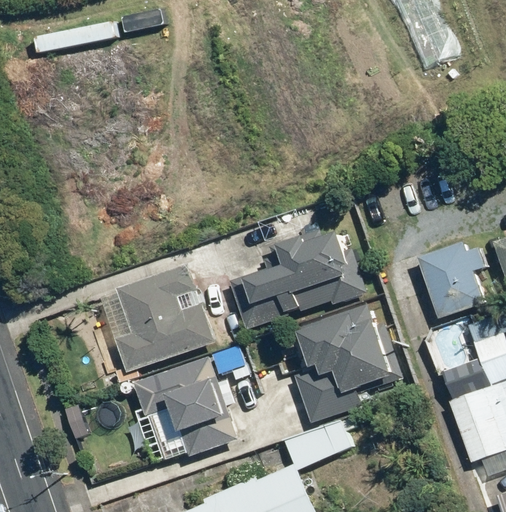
[(361,294),(342,232),(275,253),(281,272),(230,287),(239,315),(292,298),(297,314),(361,294)]
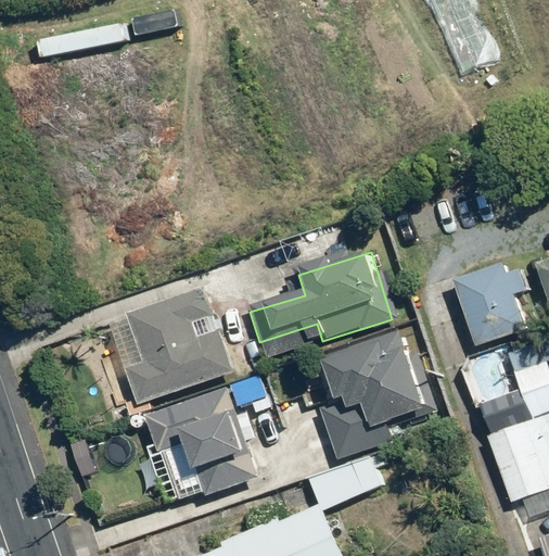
[(548,258),(537,263),(548,300),(548,258)]
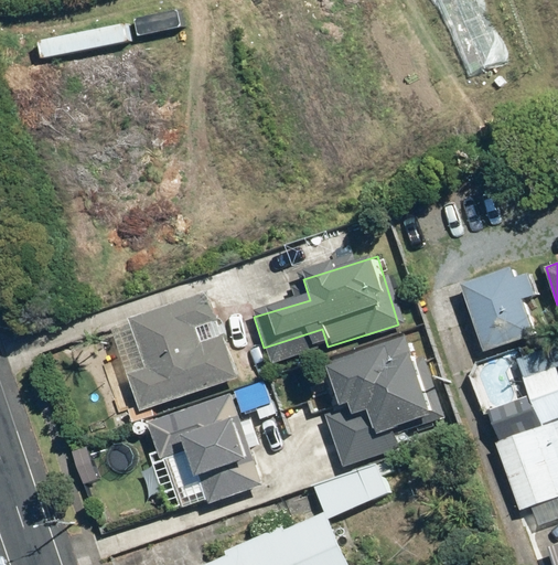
[(514,278),(510,266),(459,284),(482,351),(534,333),(523,299),(535,295),(528,274),(514,278)]
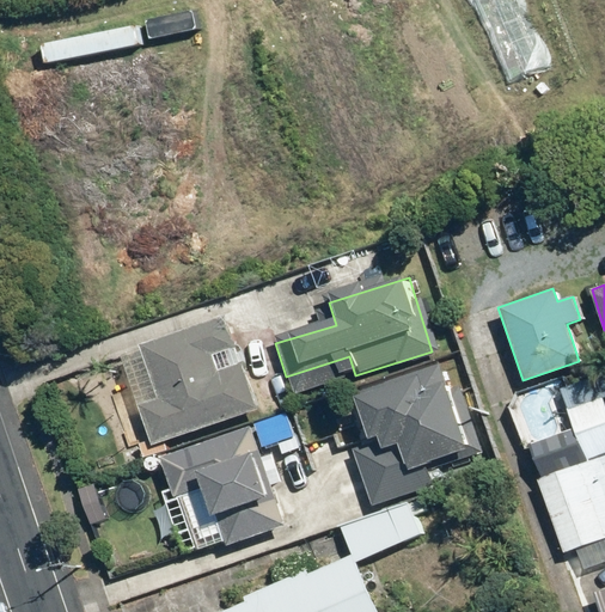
[(224,314),(139,344),(158,399),(138,405),(152,445),(256,410),(224,314)]
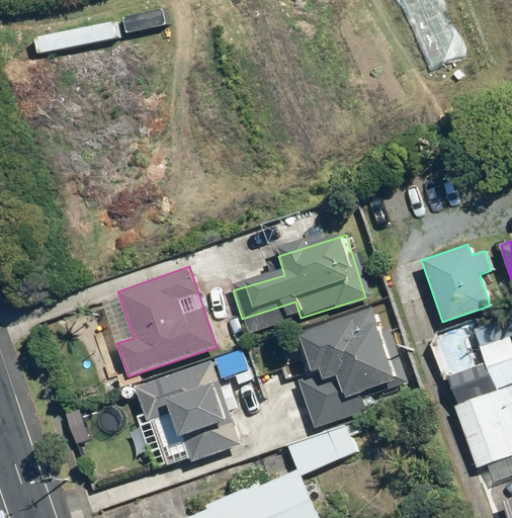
[(392,387),(365,315),(291,341),(318,415),(392,387)]
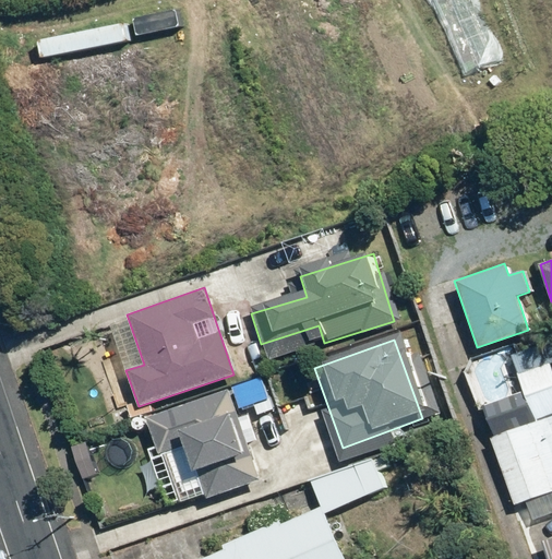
[(260,480),(227,389),(145,417),(158,455),(186,445),(205,499),(260,480)]
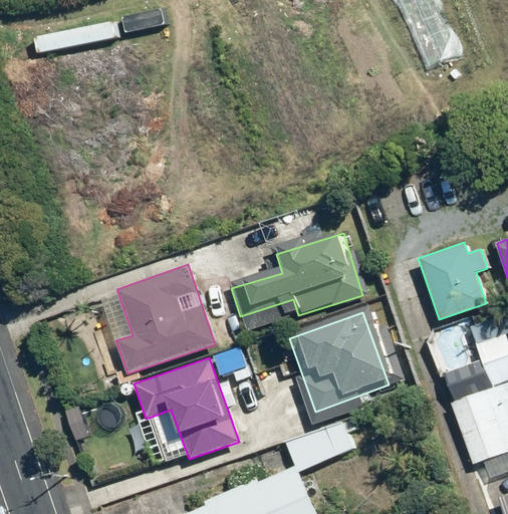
[(507,450),(507,399),(503,384),(451,403),(471,463),(507,450)]
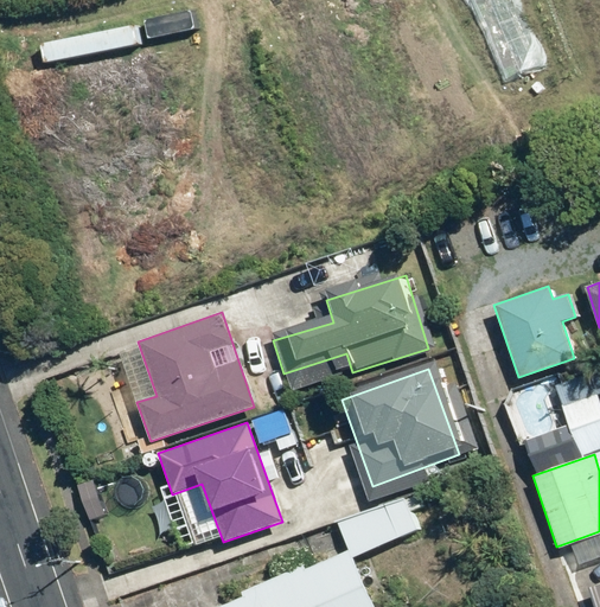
[(403,502),(337,523),(353,557),(416,528),(403,502)]
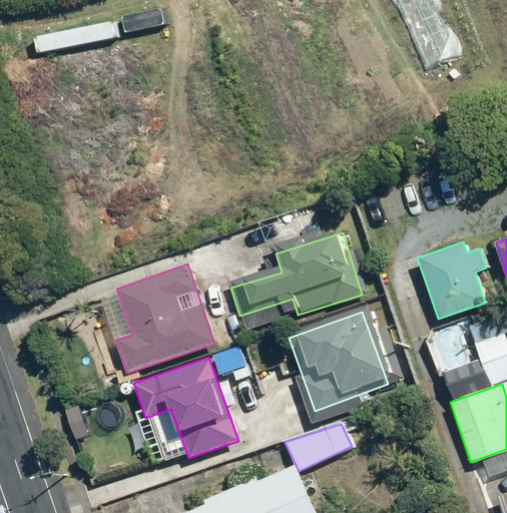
[(186,512),(315,512),(295,466),(186,512)]
